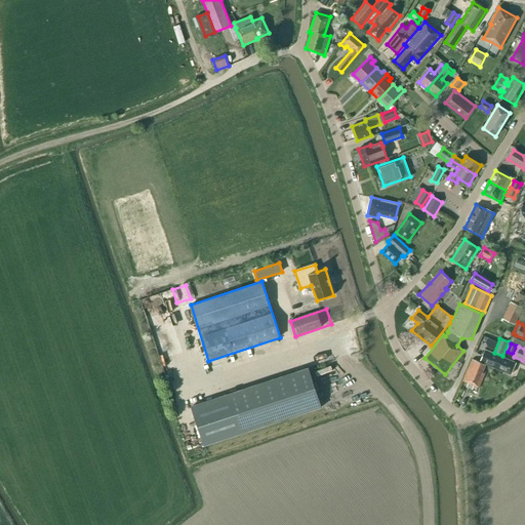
[(485,350),(480,362),(485,365),(486,364),(511,374),(516,363),(485,350)]
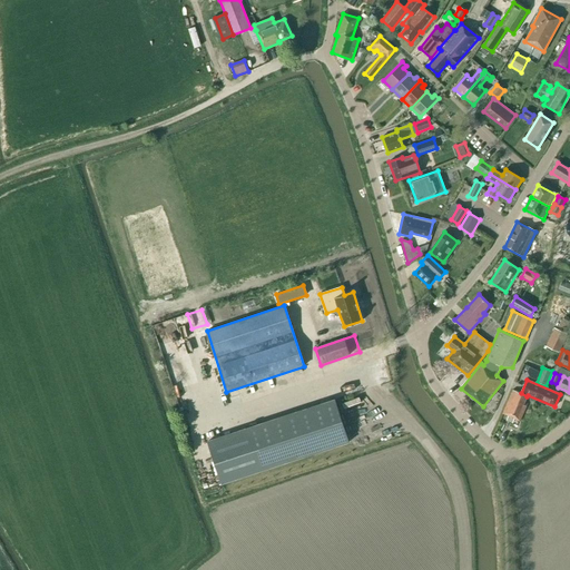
[(523,404),(527,396),(521,393),(512,390),(502,413),(508,415),(507,420),(512,423),(514,419),(520,421),(527,405),(523,404)]
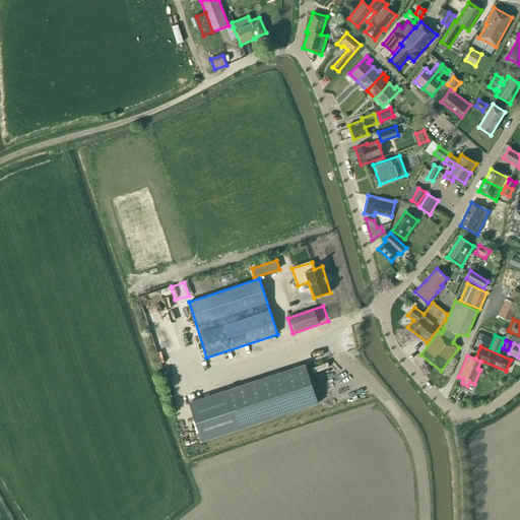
[(244,384),(263,378),(260,366),(240,372),(244,384)]
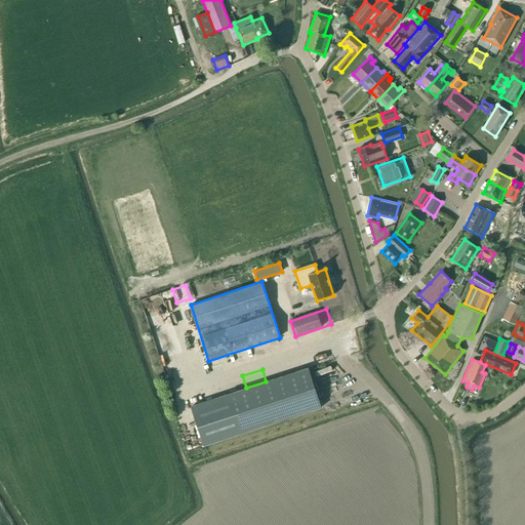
[(227,395),(189,407),(202,446),(239,434),(227,395)]
